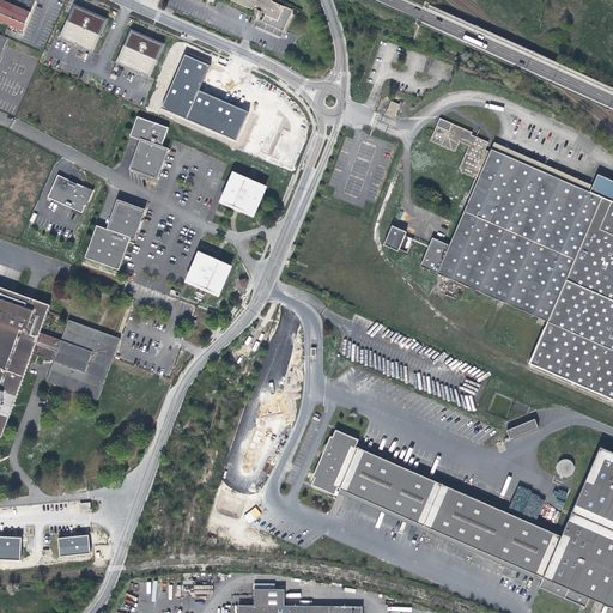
[(0,0),(0,22),(22,31),(35,1),(34,0),(0,0)]
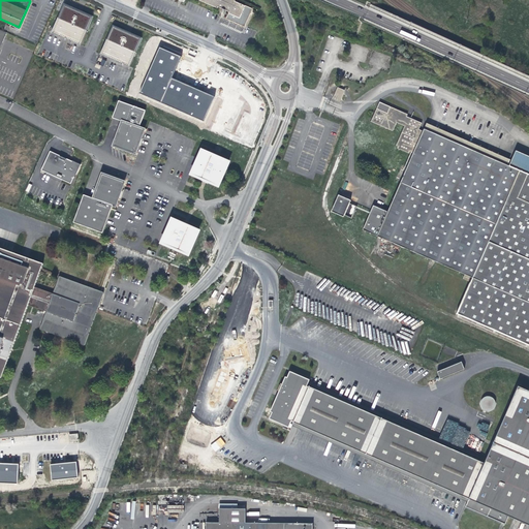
[(177,0),(184,3),(185,0),(197,0),(217,8),(218,7),(222,9),(220,12),(224,13),(226,10),(229,12),(227,19),(245,27),(252,9),(235,1),(235,0),(177,0)]
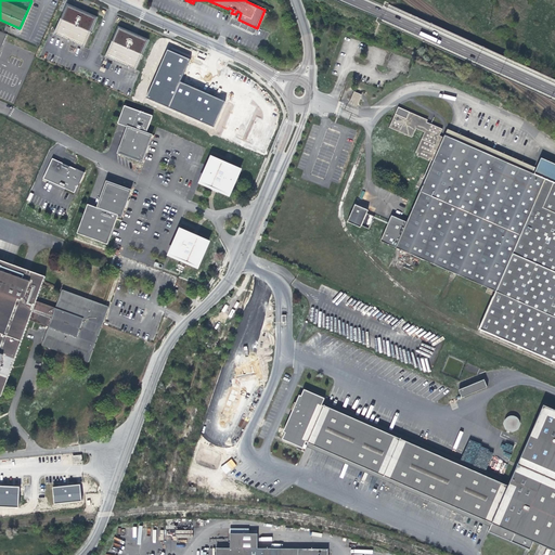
[(66,4),(53,35),(84,48),(98,17),(66,4)]
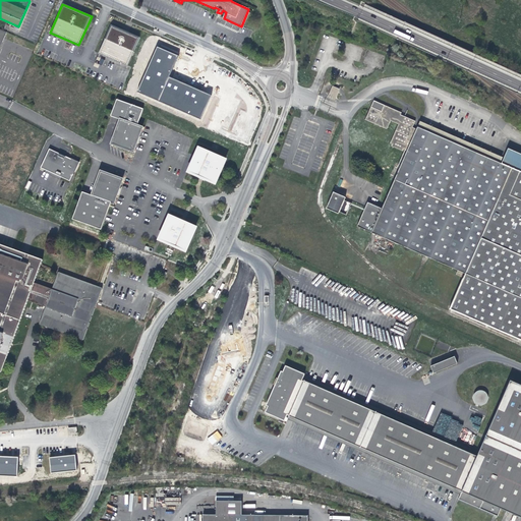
[(111,24),(98,53),(126,66),(139,38),(111,24)]
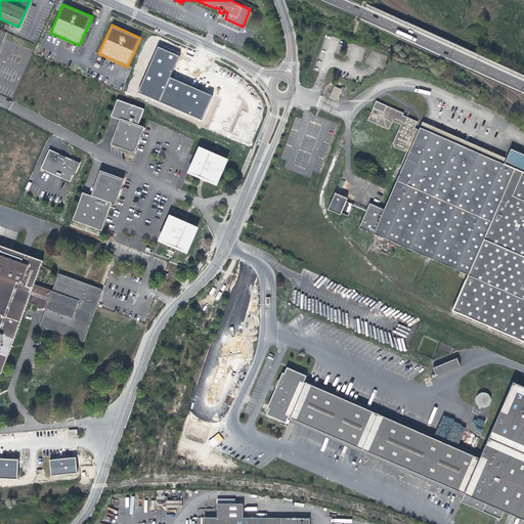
[(159,48),(139,92),(202,120),(212,95),(170,78),(179,57),(159,48)]
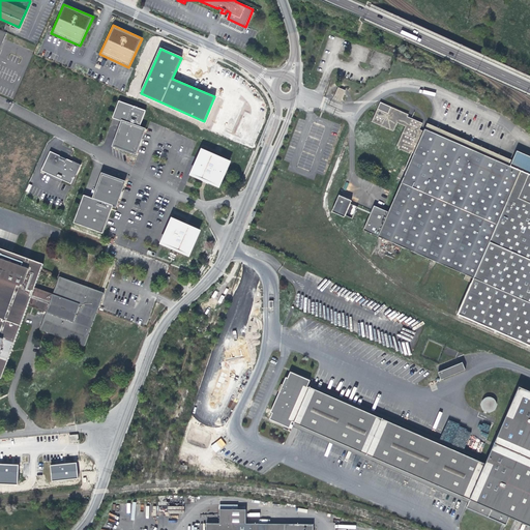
[(339,88),(336,92),(337,93),(336,97),(339,98),(341,94),(343,95),(345,91),(339,88)]
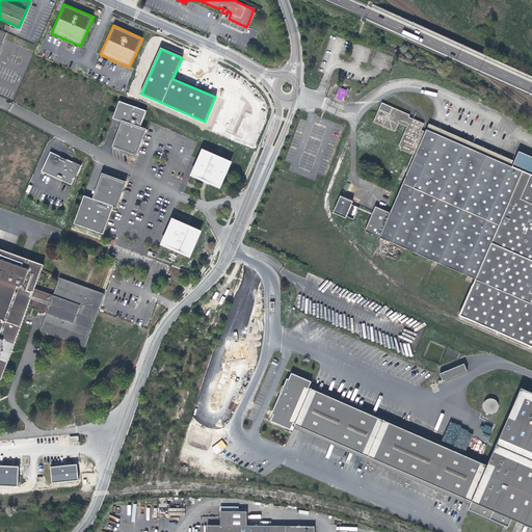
[(341,103),(344,96),(342,95),(340,99),(338,98),(339,94),(338,92),(335,100),(341,103)]
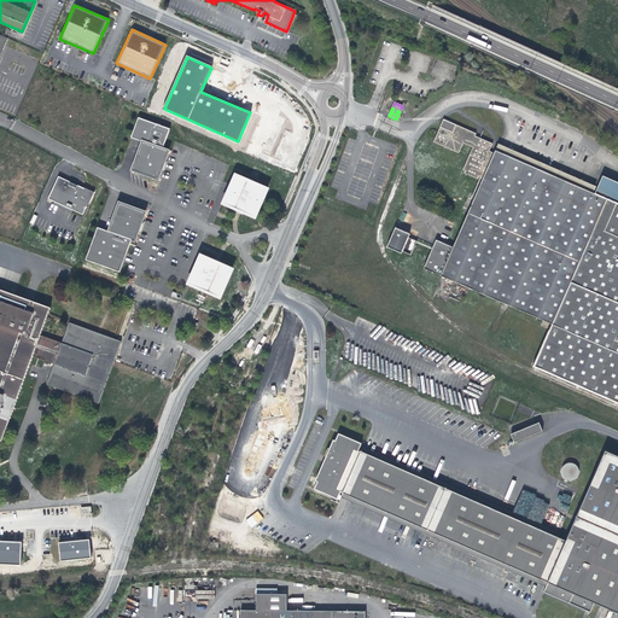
[(141,141),(130,172),(158,181),(170,150),(163,147),(170,129),(139,118),(132,138),(141,141)]
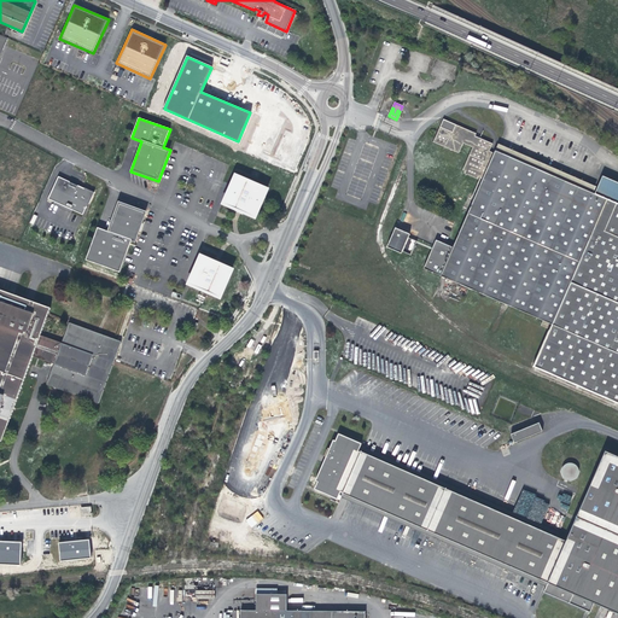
[(617,204),(595,194),(594,194),(496,151),(495,153),(490,152),(493,144),(476,136),(477,134),(444,120),(442,124),(433,143),(460,153),(464,144),(473,149),(464,172),(466,173),(465,175),(478,180),(479,179),(484,180),(454,249),(437,242),(424,269),(543,322),(541,327),(551,331),(534,368),(617,404),(617,204)]
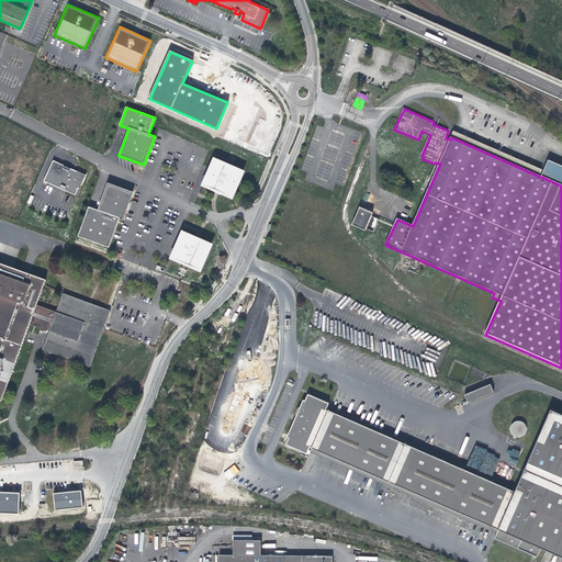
[(453,132),(451,137),(540,177),(542,170),(453,132)]
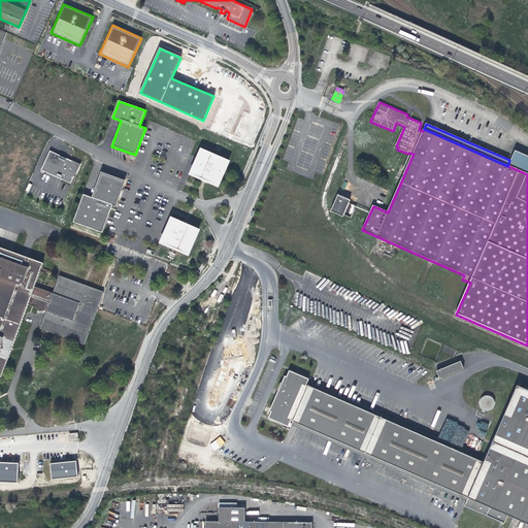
[(231,161),(201,147),(189,174),(219,188),(231,161)]
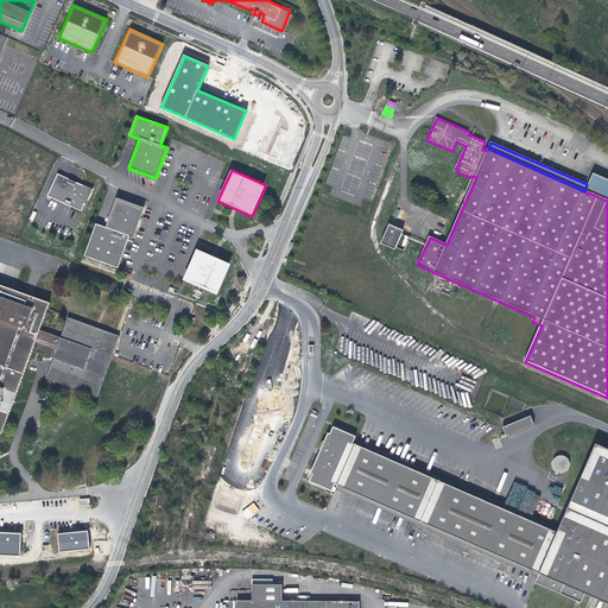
[(607,179),(594,173),(586,191),(607,201),(607,179)]
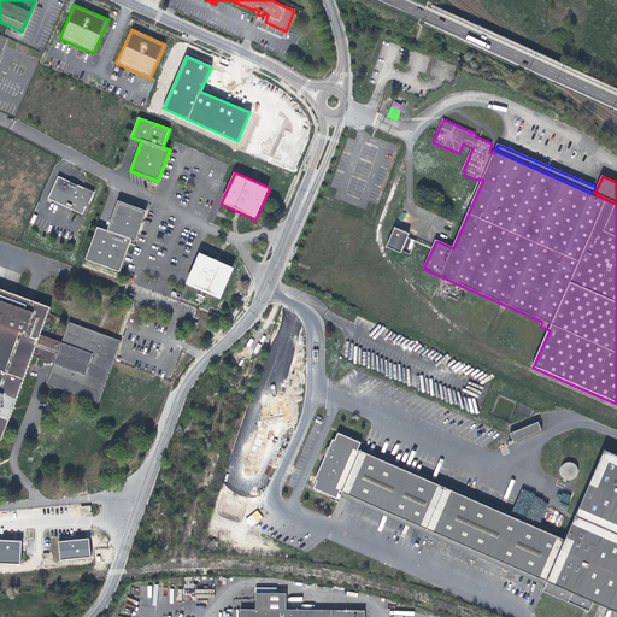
[(59,177),(48,200),(56,203),(62,206),(60,209),(66,211),(68,209),(74,211),(83,216),(88,207),(95,193),(84,188),(84,189),(59,177)]
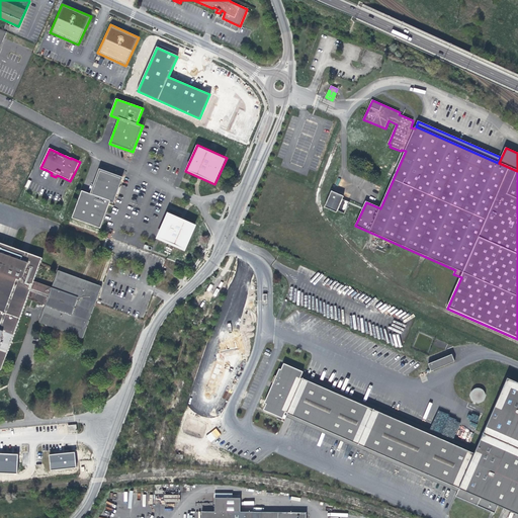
[(122,179),(101,171),(93,195),(83,192),(73,220),(102,230),(104,221),(102,221),(108,201),(111,202),(114,203),(122,179)]
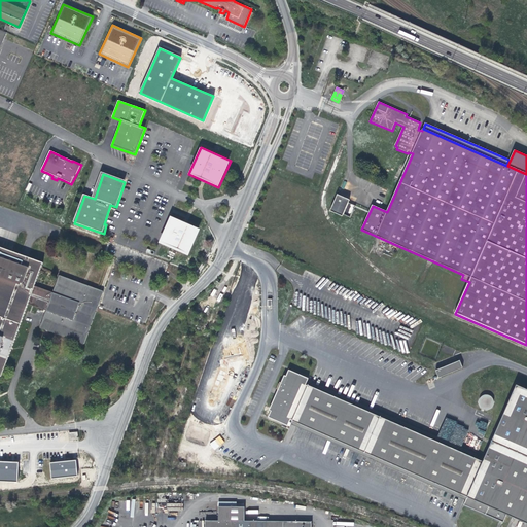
[(348,203),(350,201),(338,195),(330,212),(343,217),(343,215),(350,218),(356,207),(348,203)]
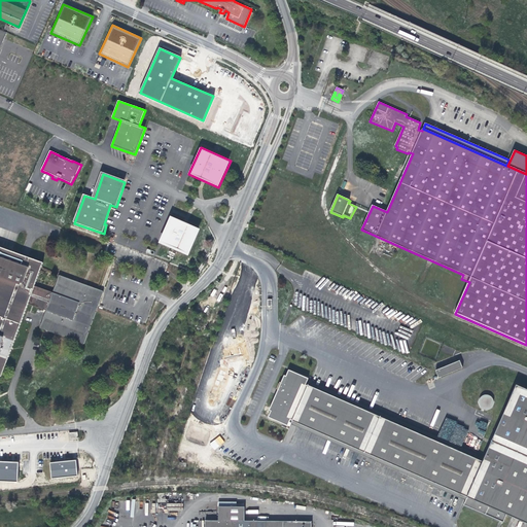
[(104,224),(106,224),(113,206),(110,205),(104,224)]
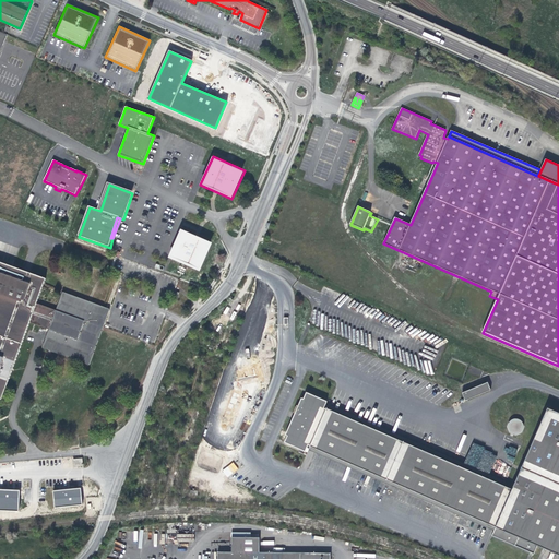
[(212,244),(181,229),(169,258),(200,271),(212,244)]
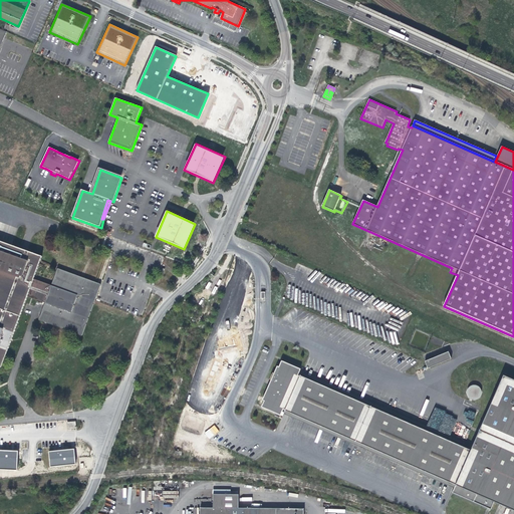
[(40,257),(0,242),(0,366),(25,297),(44,304),(37,321),(43,322),(46,324),(80,336),(99,285),(56,269),(50,286),(32,279),(40,257)]
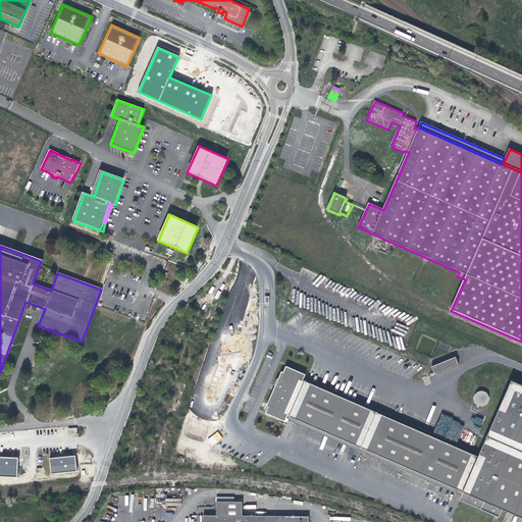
[(459,365),(456,358),(431,367),(434,375),(459,365)]
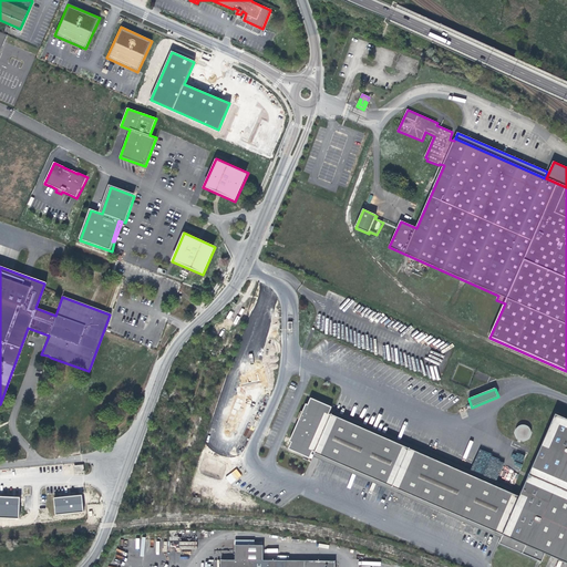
[(334,408),(311,399),(308,405),(306,404),(302,412),(290,441),(291,443),(289,450),(312,460),(313,457),(315,453),(503,535),(501,539),(500,544),(542,563),(545,554),(566,563),(566,419),(555,414),(519,496),(511,493),(331,415),(333,411),(334,408)]
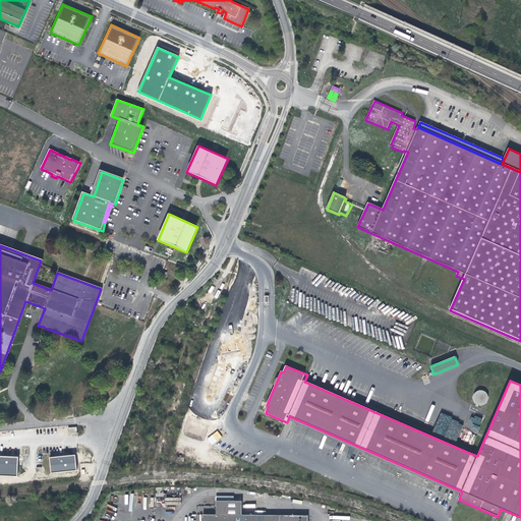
[(470,450),(306,378),(304,382),(469,453),(470,450)]
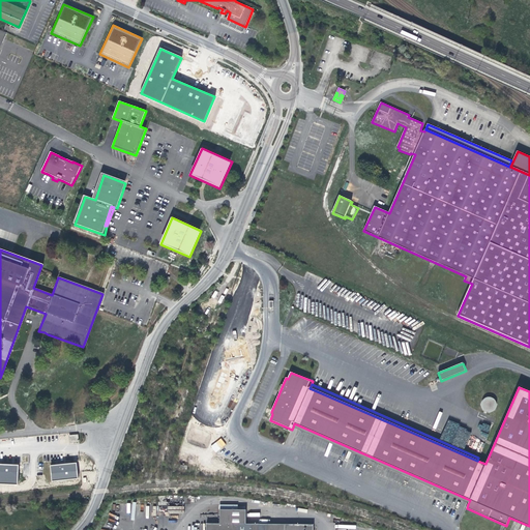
[(494,400),(493,399),(491,398),(489,398),(487,398),(484,399),(483,400),(482,402),(481,404),(481,406),(481,408),(482,409),(484,411),(486,412),(488,412),(490,413),(492,412),(493,411),(495,410),(496,409),(497,407),(497,405),(496,403),(495,401),(494,400)]
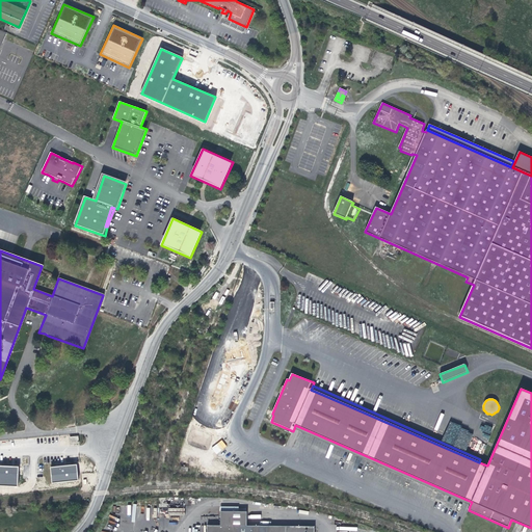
[(472,502),(295,425),(294,429),(470,506),(472,502)]
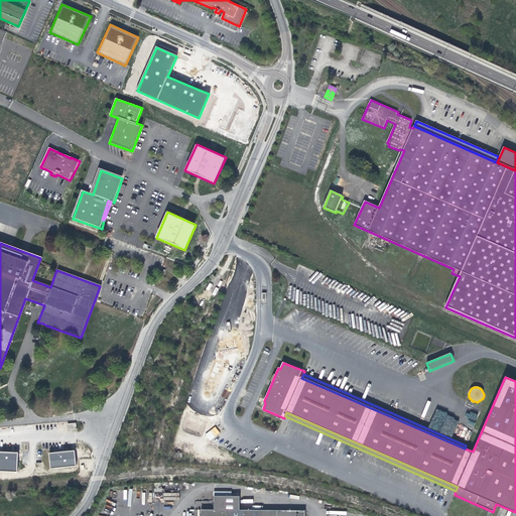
[(210,440),(220,433),(216,426),(205,433),(210,440)]
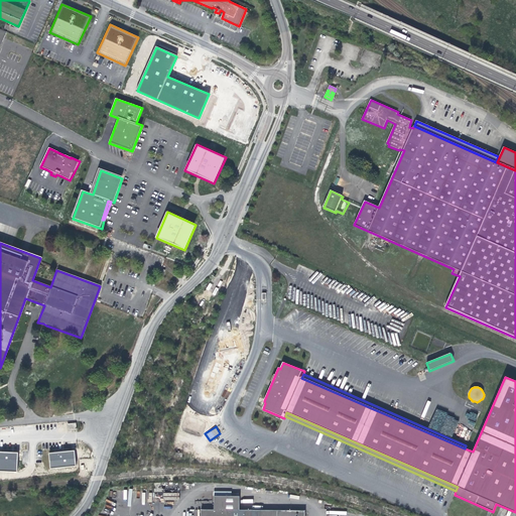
[(77,466),(75,450),(49,453),(50,469),(77,466)]
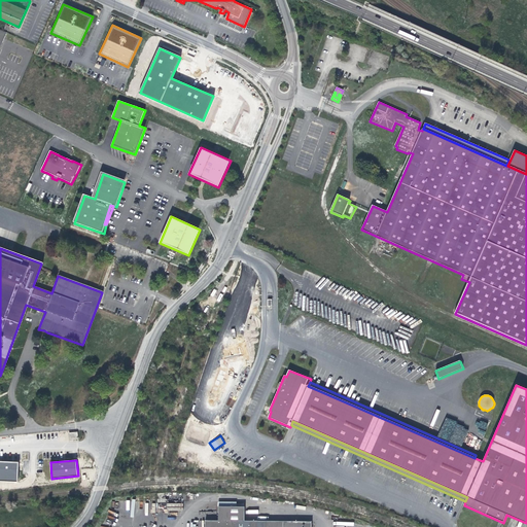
[(19,462),(0,461),(0,481),(18,482),(19,462)]
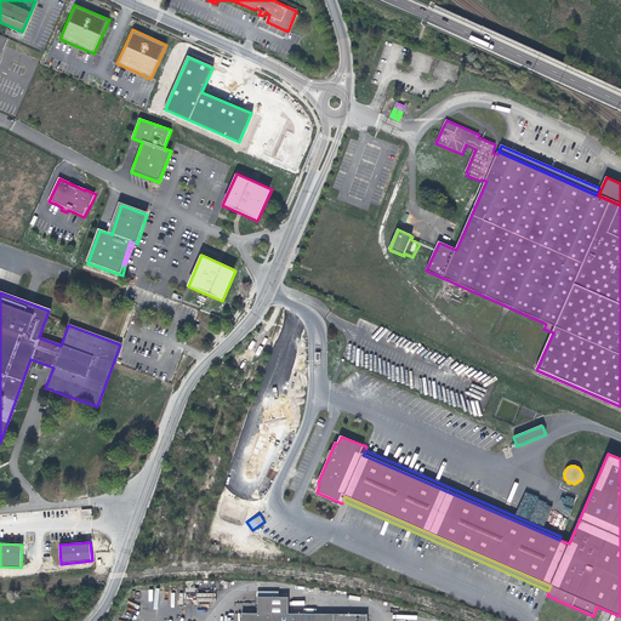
[(370,620),(370,615),(291,614),(291,597),(285,598),(281,598),(281,593),(281,592),(261,592),(261,614),(245,614),(244,620),(370,620)]
